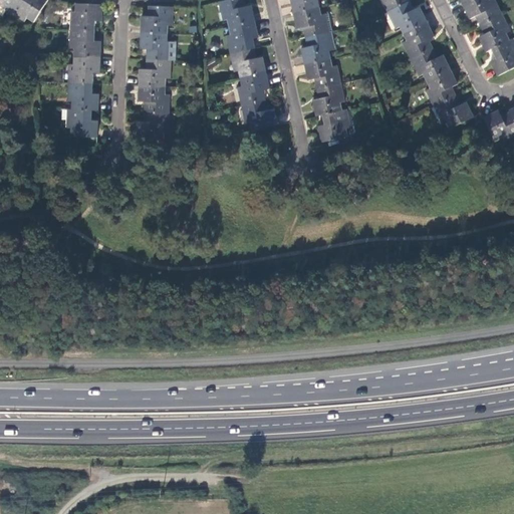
[(14,0),(10,6),(26,16),(28,13),(34,17),(44,0),(14,0)]
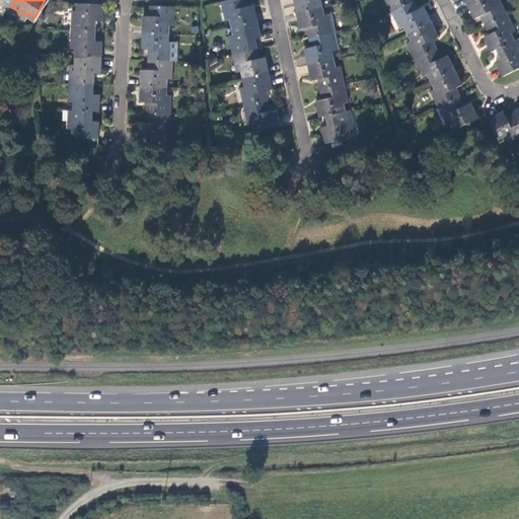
[(102,18),(102,2),(76,0),(75,8),(72,8),(72,26),(95,28),(96,18),(102,18)]
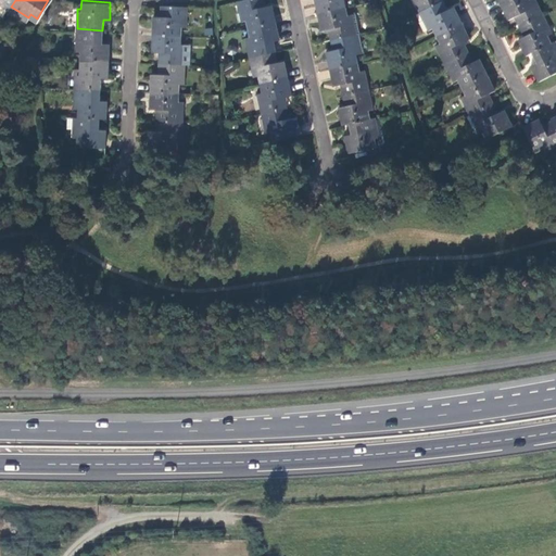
[(263,5),(262,0),(238,0),(237,0),(240,15),(236,16),(237,21),(243,20),(245,27),(273,21),(269,4),(263,5)]
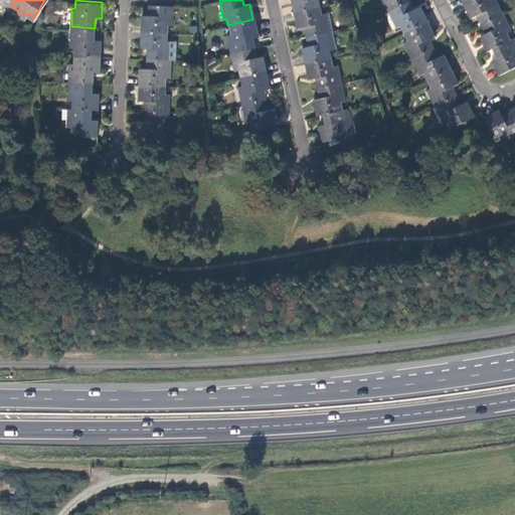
[(289,0),(292,11),(317,5),(316,0),(289,0)]
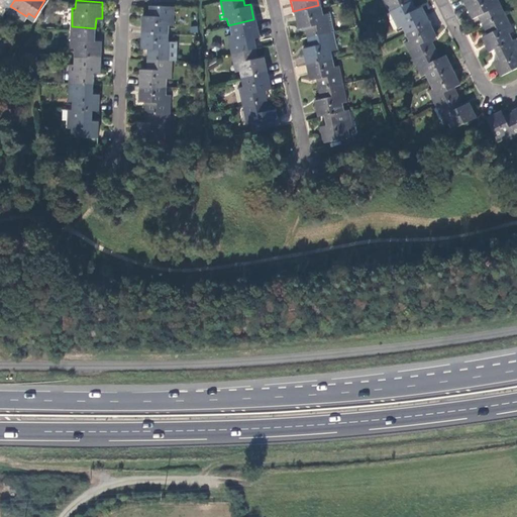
[(382,0),(387,10),(408,0),(382,0)]
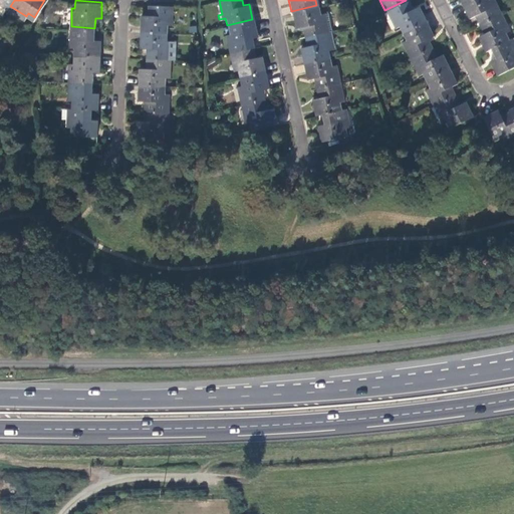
[(401,31),(423,20),(417,6),(411,9),(406,0),(384,10),(393,27),(399,25),(401,31)]
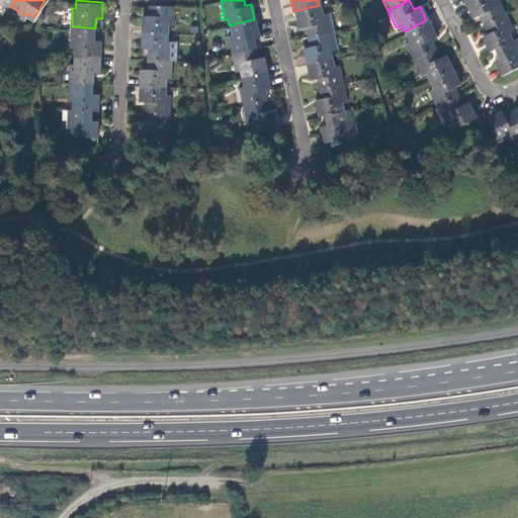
[(466,0),(462,2),(469,17),(476,14),(481,23),(503,13),(496,0),(466,0)]
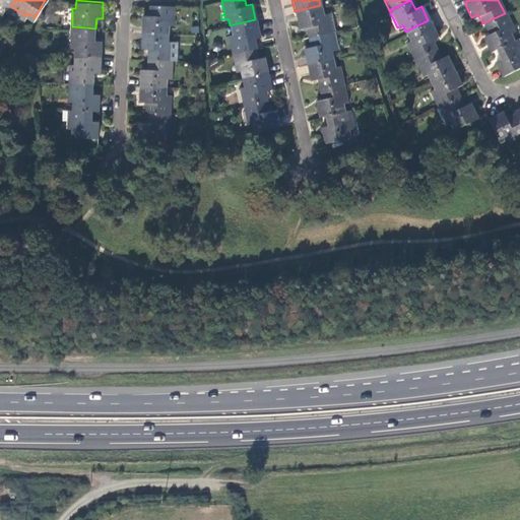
[(173,5),(149,4),(149,14),(142,14),(141,29),(168,31),(169,23),(172,24),(173,5)]
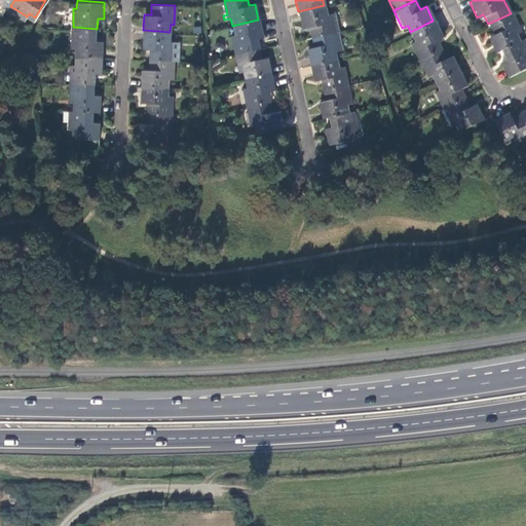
[(326,11),(324,5),(298,11),(301,27),(307,26),(310,36),(339,30),(335,9),(326,11)]
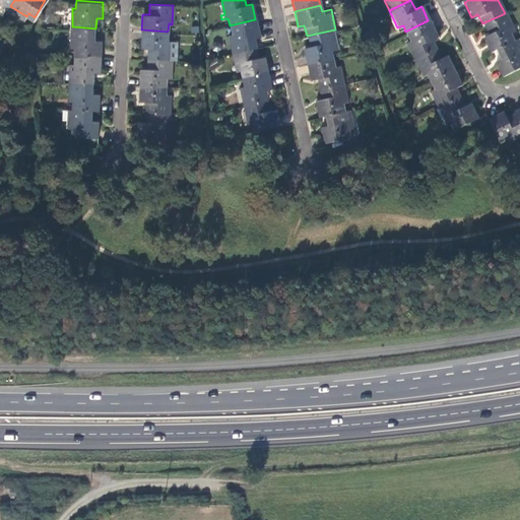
[(505,13),(482,23),(486,33),(480,36),(488,51),(494,48),(512,40),(509,33),(513,30),(505,13)]
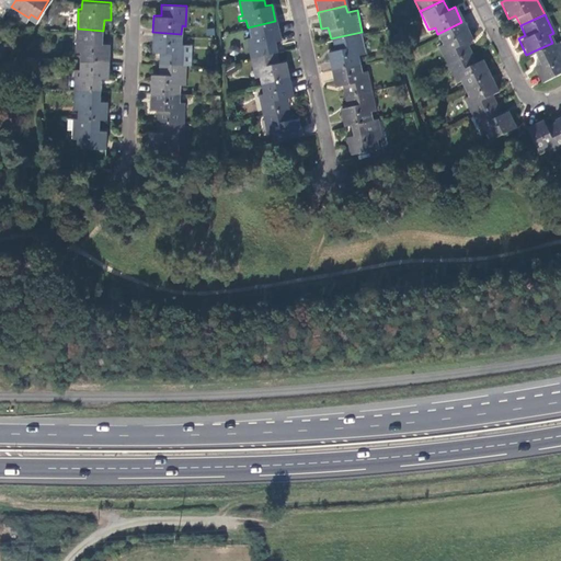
[(278,38),(275,21),(248,27),(249,33),(245,34),(250,56),(275,50),(273,39),(278,38)]
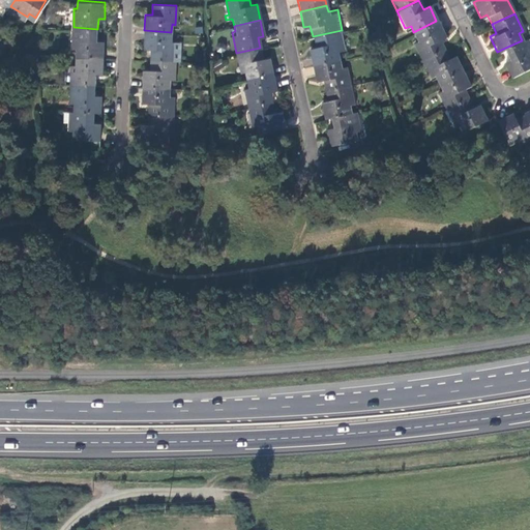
[(420,59),(442,49),(438,39),(443,36),(436,21),(413,32),(417,39),(412,41),(420,59)]
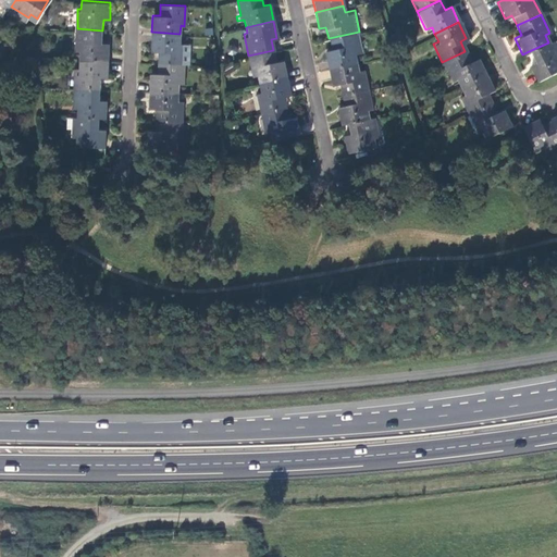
[(102,39),(102,31),(77,28),(76,48),(79,49),(78,57),(108,59),(109,40),(102,39)]
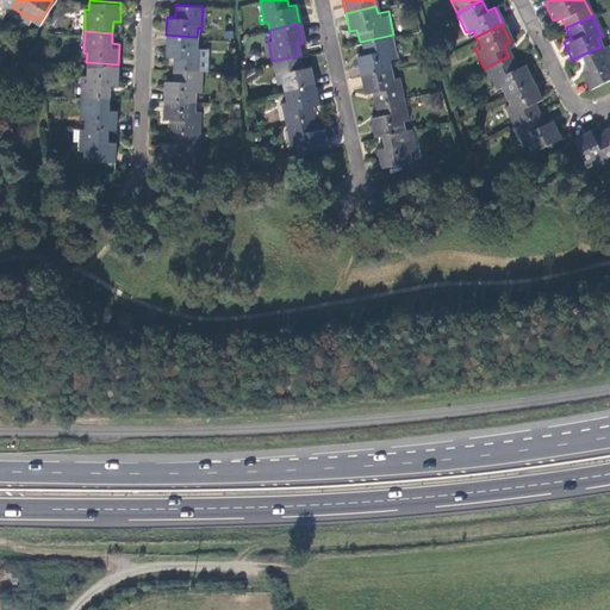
[(197,37),(166,35),(165,54),(174,54),(173,67),(199,68),(206,68),(207,47),(197,45),(197,37)]
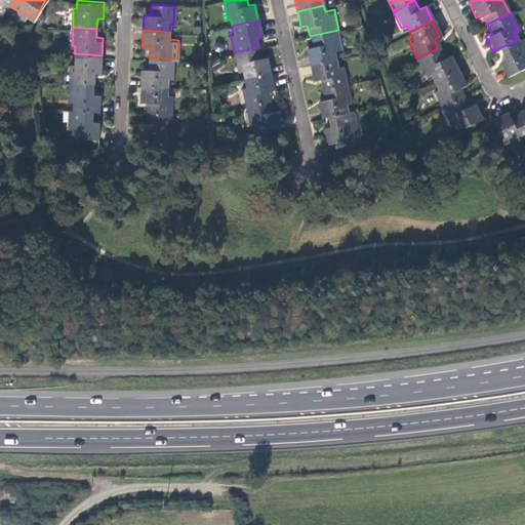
[(342,48),(338,30),(310,36),(311,45),(305,46),(309,64),(335,58),(333,49),(342,48)]
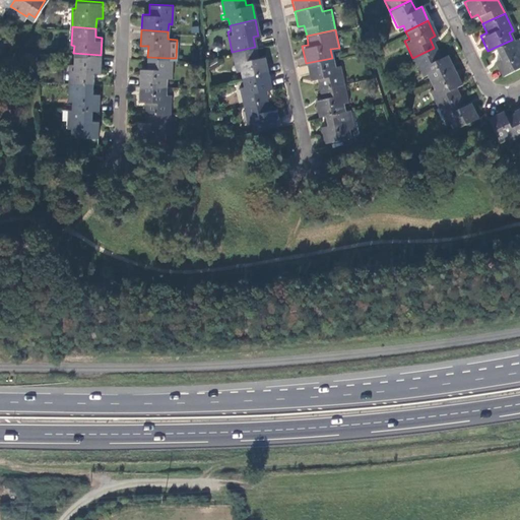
[(492,60),(499,75),(519,64),(519,38),(519,36),(512,40),(494,48),(498,57),(492,60)]
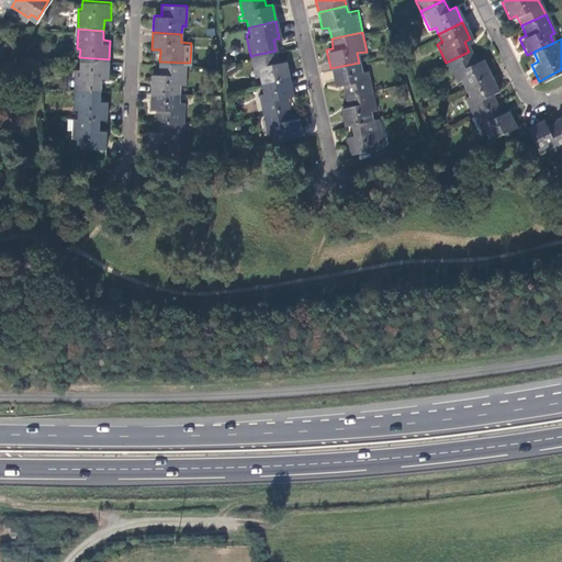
[(278,60),(276,51),(250,56),(255,75),(258,74),(260,83),(288,78),(284,59),(278,60)]
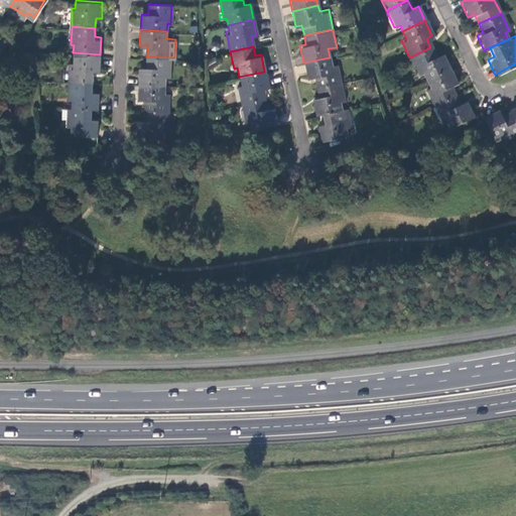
[(425,80),(447,69),(441,55),(435,58),(430,47),(409,57),(417,75),(422,73),(425,80)]
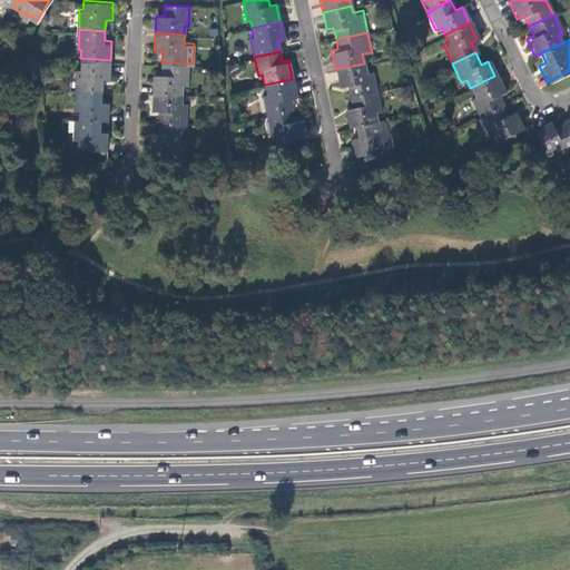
[(109,77),(110,60),(80,58),(80,67),(77,67),(76,88),(101,89),(102,77),(109,77)]
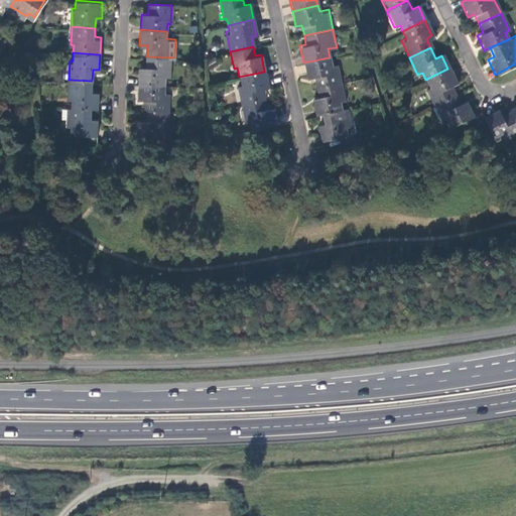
[(167,76),(168,57),(146,56),(145,67),(139,66),(138,83),(164,84),(165,76),(167,76)]
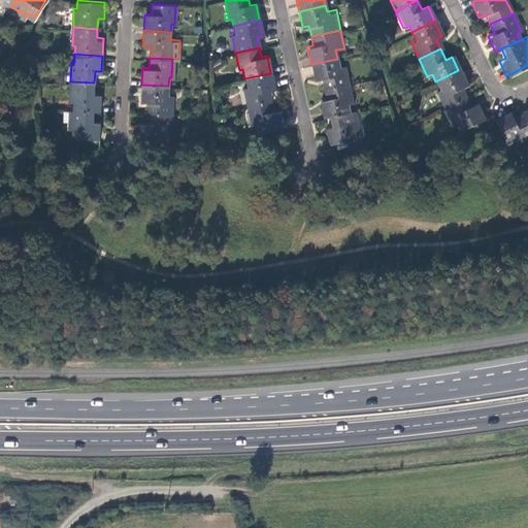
[(323,89),(345,84),(341,65),(338,66),(337,59),(310,64),(314,80),(321,79),(323,89)]
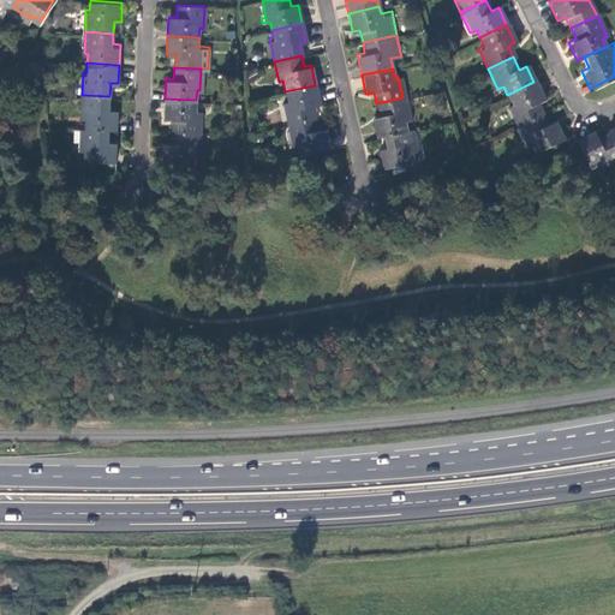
[(514,125),(541,113),(536,102),(542,99),(533,82),(507,95),(511,102),(505,106),(514,125)]
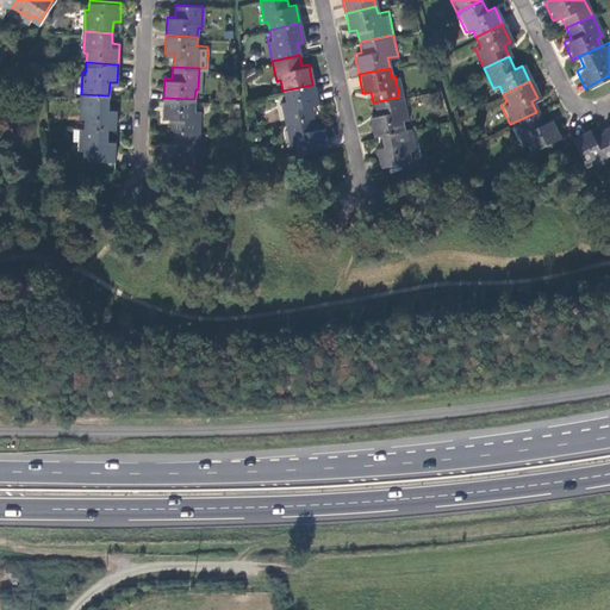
[(317,103),(312,85),(282,91),(284,99),(281,99),(285,122),(312,116),(310,105),(317,103)]
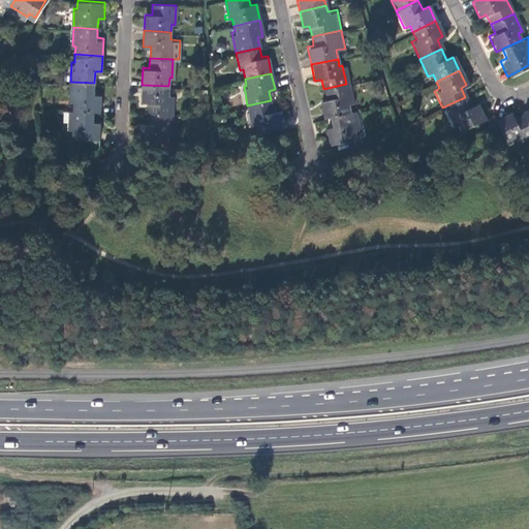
[(94,83),(70,82),(69,100),(72,100),(72,109),(93,110),(100,110),(101,92),(94,92),(94,83)]
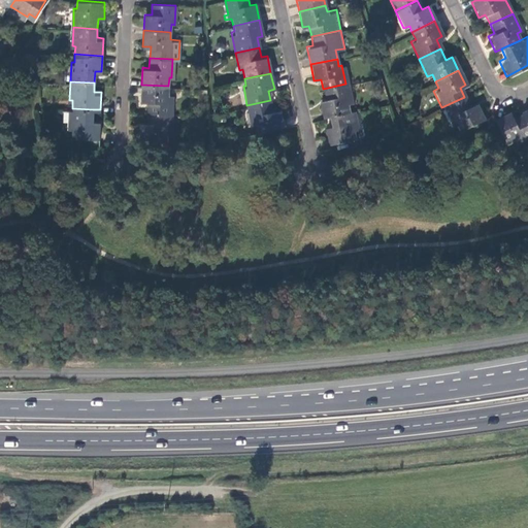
[(328,116),(349,111),(347,102),(350,102),(345,84),(323,89),(324,98),(318,99),(322,117),(328,116)]
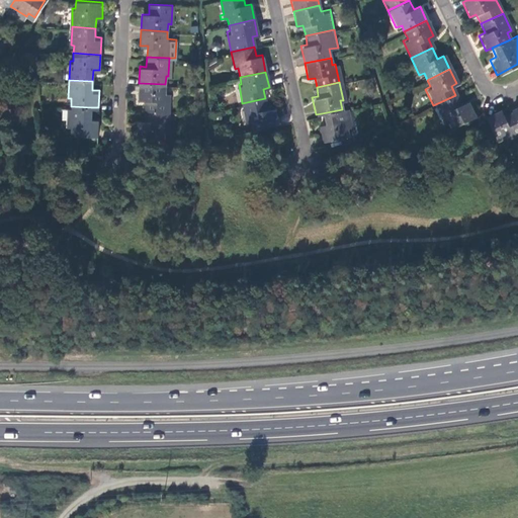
[(165,91),(165,84),(139,83),(138,98),(145,99),(144,109),(167,110),(168,91),(165,91)]
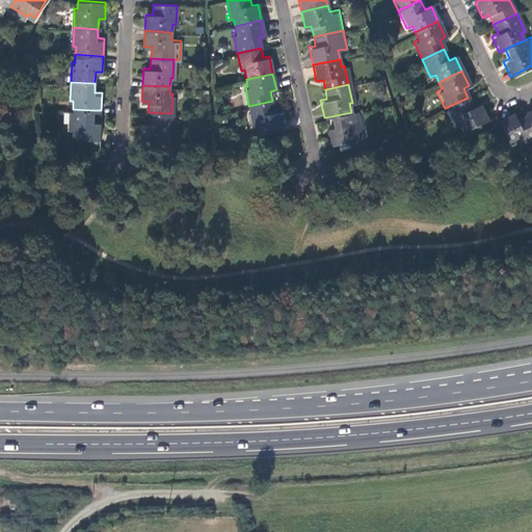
[(472,108),(468,98),(445,108),(453,127),(458,124),(461,132),(486,121),(479,105),(472,108)]
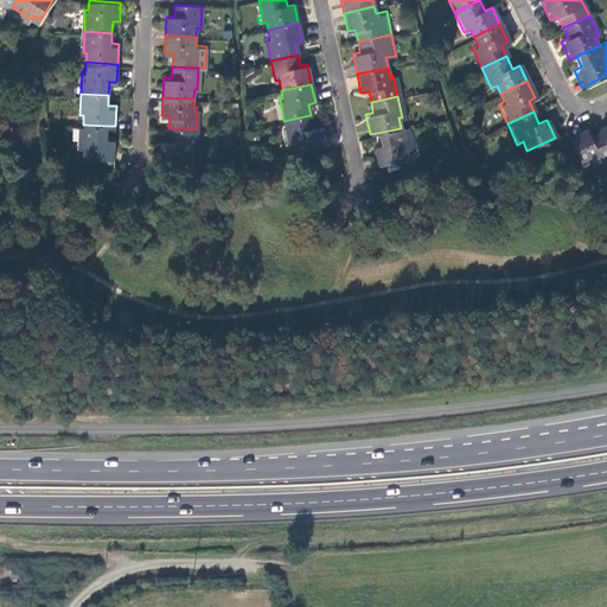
[(293,141),(294,149),(324,144),(320,125),(313,127),(311,115),(283,121),(288,142),(293,141)]
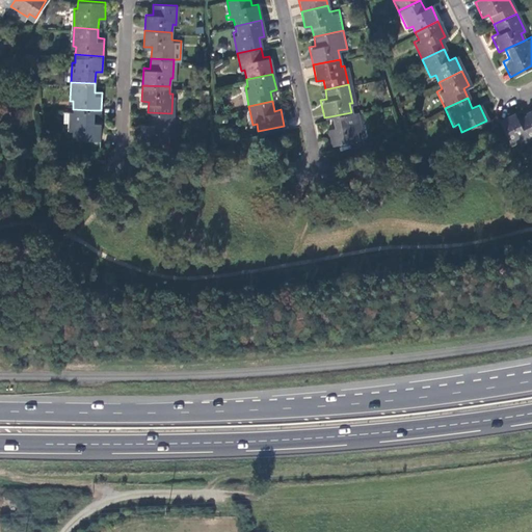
[(73,109),(70,109),(69,129),(72,129),(72,136),(99,137),(100,121),(94,121),(94,110),(73,109)]
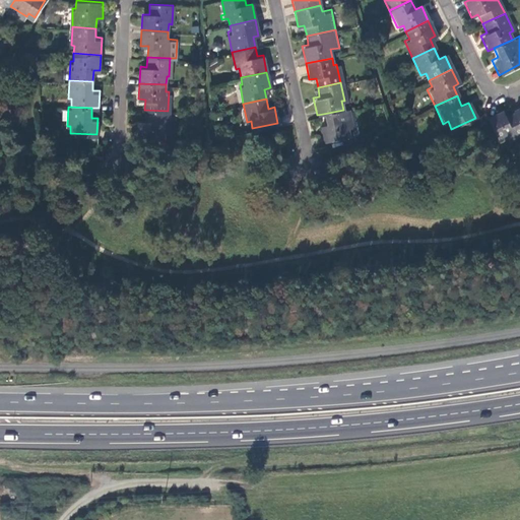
[(349,128),(346,109),(343,110),(323,114),(325,123),(319,124),(322,141),(348,136),(347,128),(349,128)]
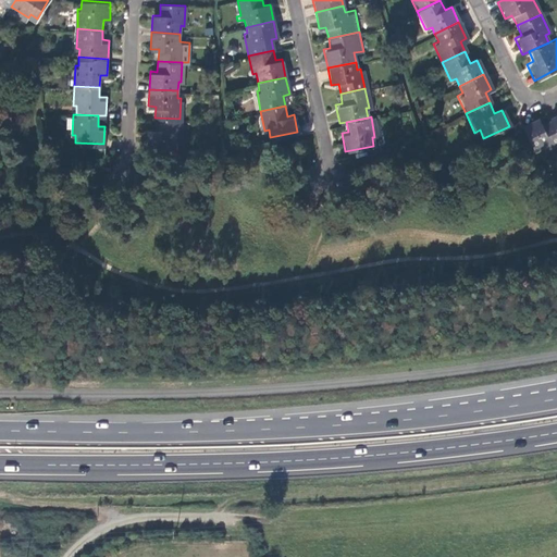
[(520,125),(532,149),(541,146),(543,151),(556,144),(556,134),(549,119),(540,123),(537,116),(520,125)]
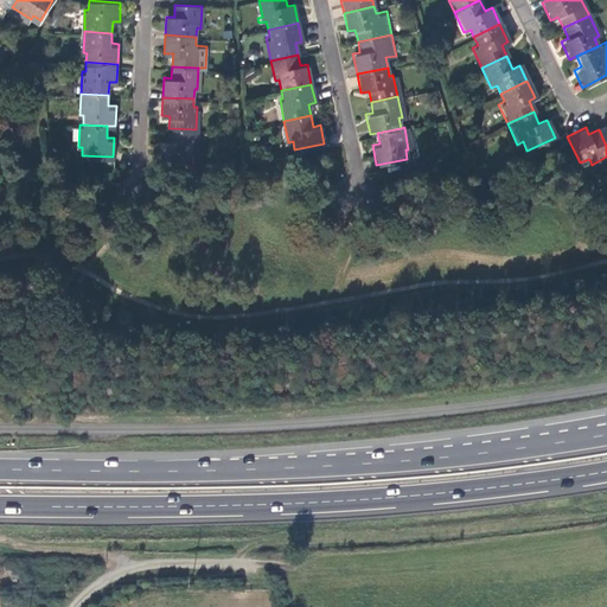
[(159,140),(158,159),(191,160),(191,151),(195,152),(196,129),(168,128),(167,140),(159,140)]
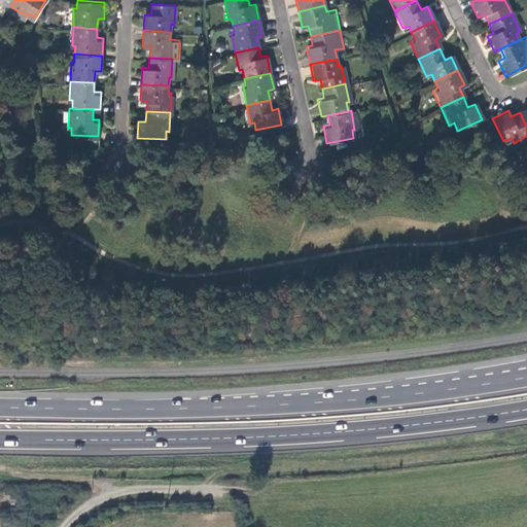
All buildings are outlined.
